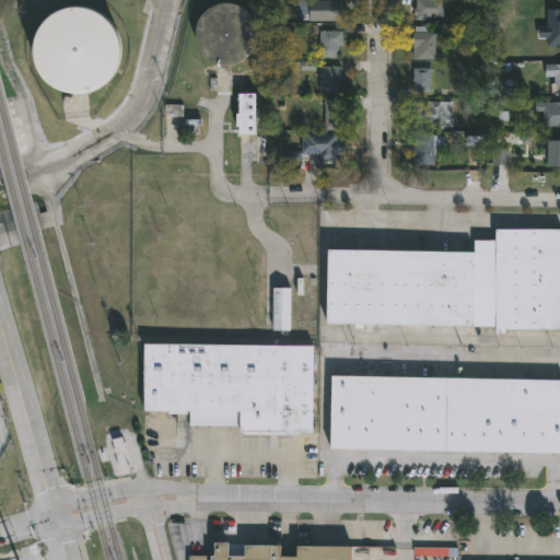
[(307,0),(339,0),(339,22),(307,22),(307,0)]
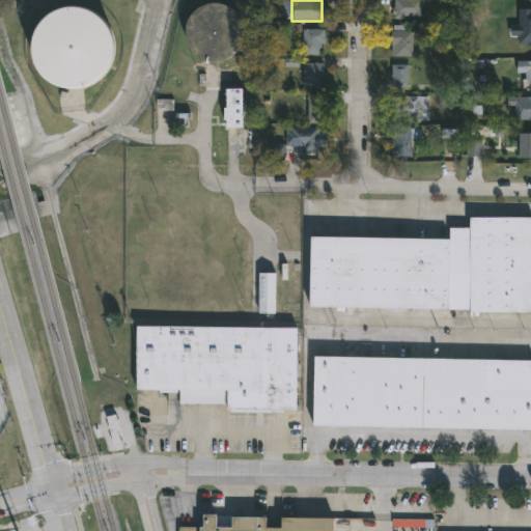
[(393,20),(393,0),(421,0),(421,20),(393,20)]
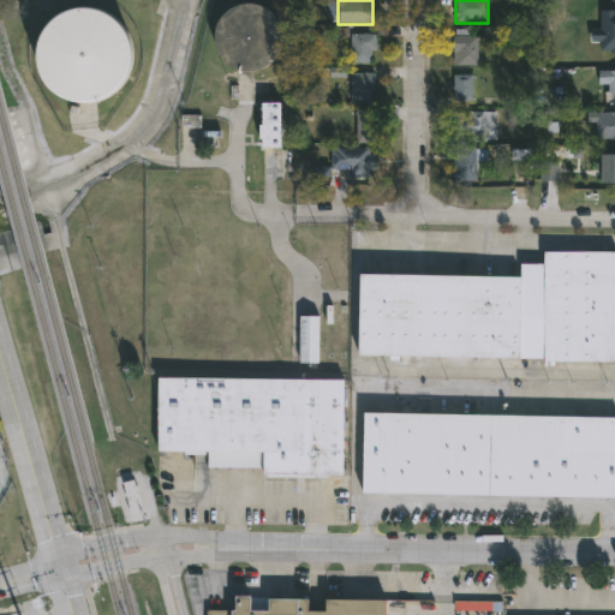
[(243,70),(252,70),(261,67),(268,63),(274,57),(279,48),(280,40),(280,30),(278,22),(272,15),(266,9),(257,5),(249,4),(240,4),(232,7),(225,12),(219,19),(215,27),(214,35),(215,43),(218,52),(222,58),(228,64),(236,67),(243,70)]
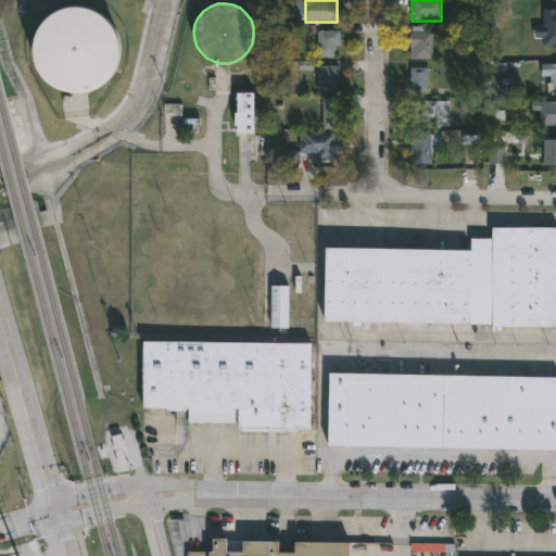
[(80,92),(91,90),(100,86),(109,79),(115,71),(119,61),(121,51),(121,40),(117,30),(112,21),(104,14),(95,9),(85,5),(76,4),(66,5),(58,9),(50,14),(43,21),(38,28),(35,37),(33,46),(34,55),(36,64),(40,73),(46,79),(53,86),(62,90),(71,92),(80,92)]
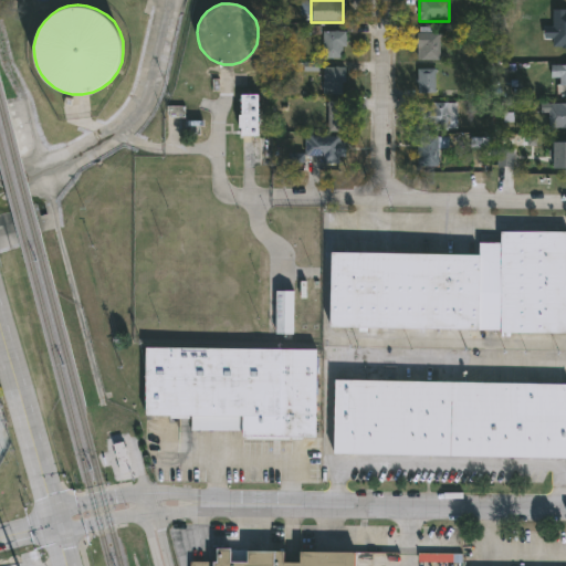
[(416,62),(416,29),(440,29),(440,62),(416,62)]
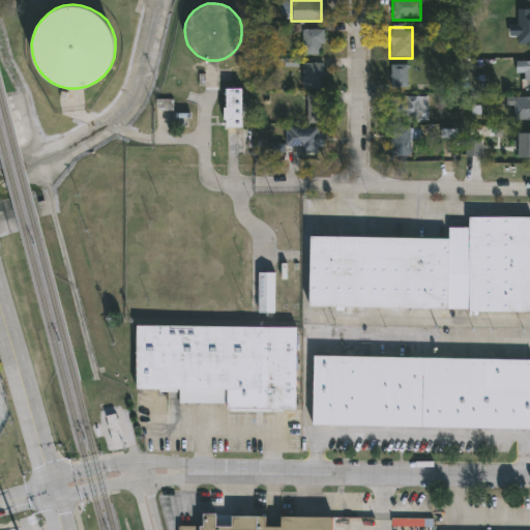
[(520,35),(520,29),(529,29),(529,51),(508,51),(508,35),(520,35)]
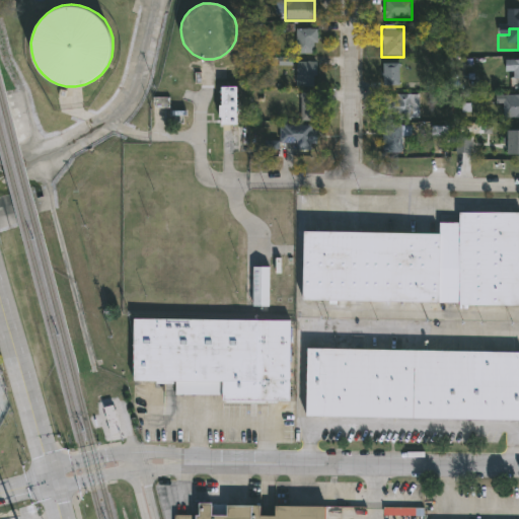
[(316,55),(295,55),(295,29),(316,29),(316,55)]
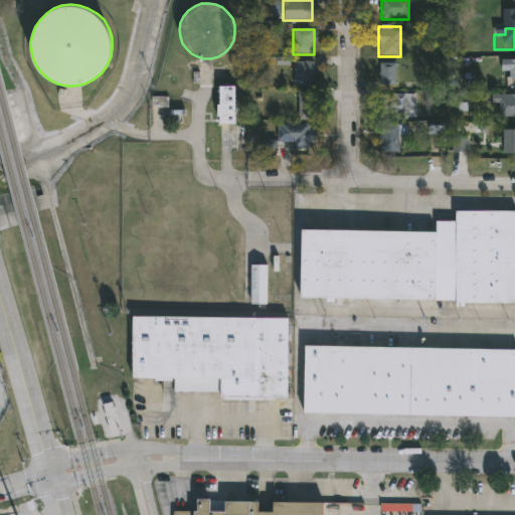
[(514,77),(508,77),(508,71),(500,71),(500,60),(514,60),(514,77)]
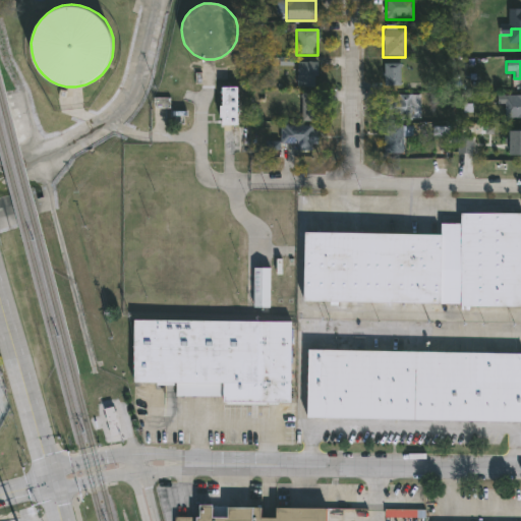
[(316,63),(316,88),(296,88),(296,63),(316,63)]
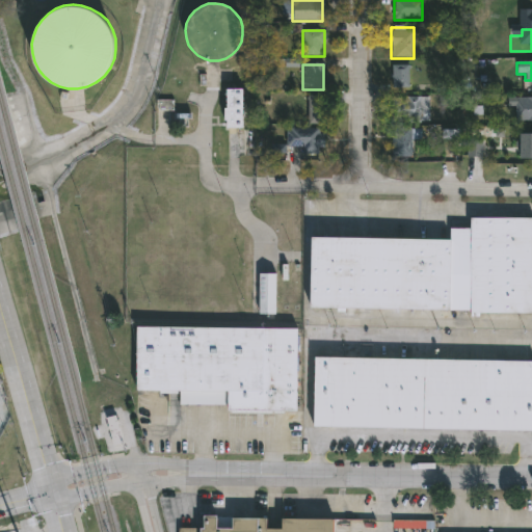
[(407,64),(407,87),(391,87),(391,64),(407,64)]
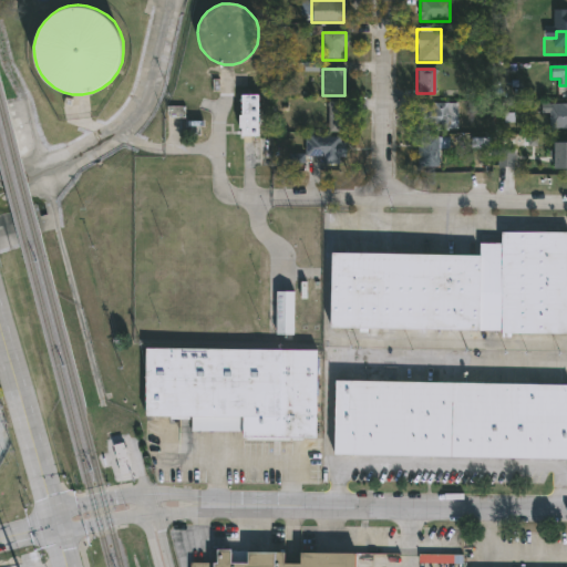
[(240,93),(258,93),(258,136),(240,136),(240,93)]
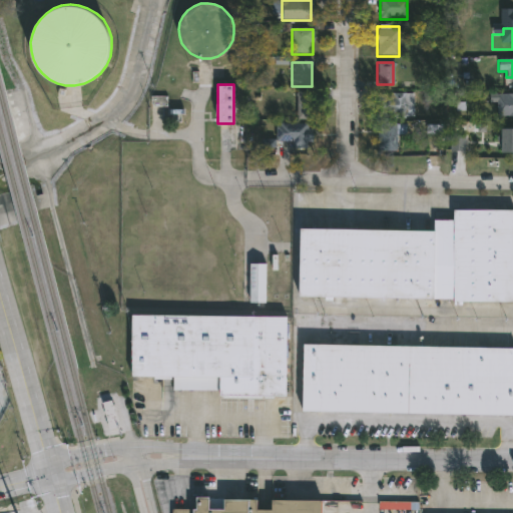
[(297,121),(297,93),(313,93),(313,120),(297,121)]
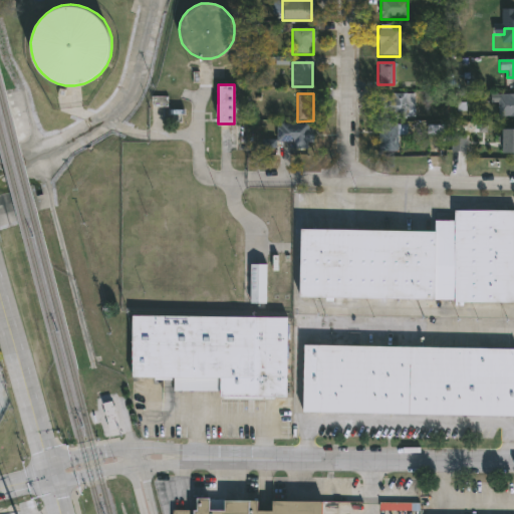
[(377,118),(377,95),(410,95),(410,118),(377,118)]
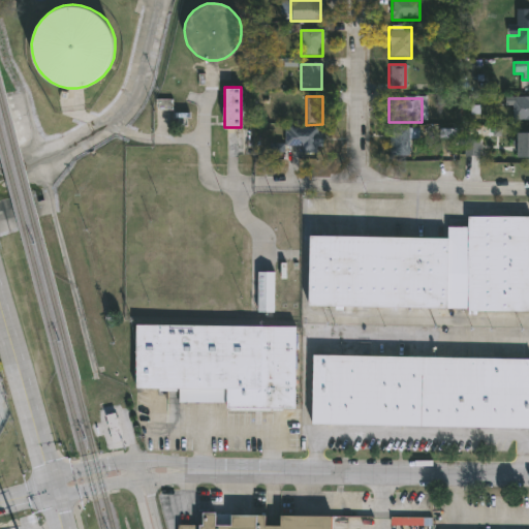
[(528,121),(512,121),(512,98),(528,98),(528,121)]
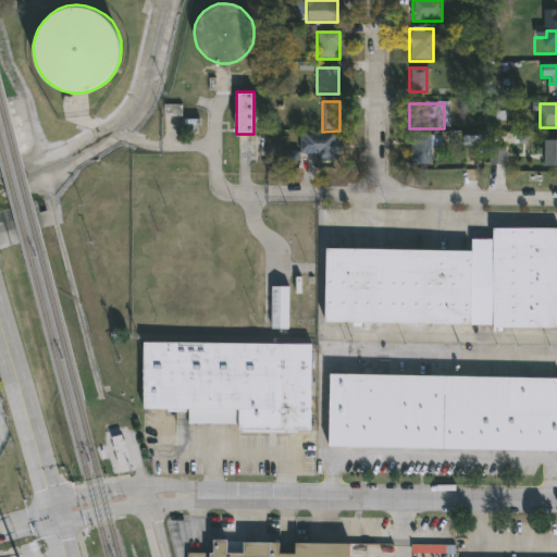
[(164,104),(182,104),(182,116),(164,116),(164,104)]
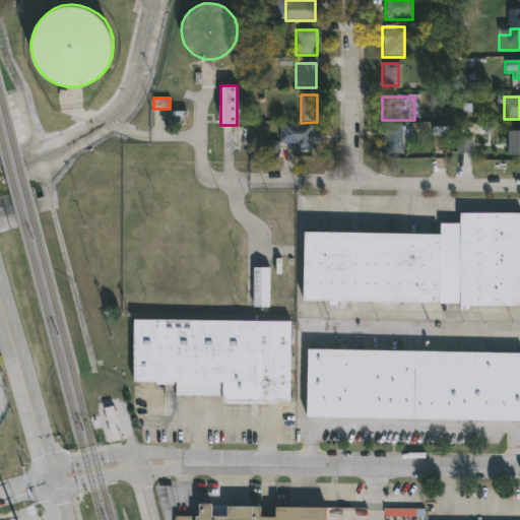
[(279,145),(279,125),(315,125),(315,145),(279,145)]
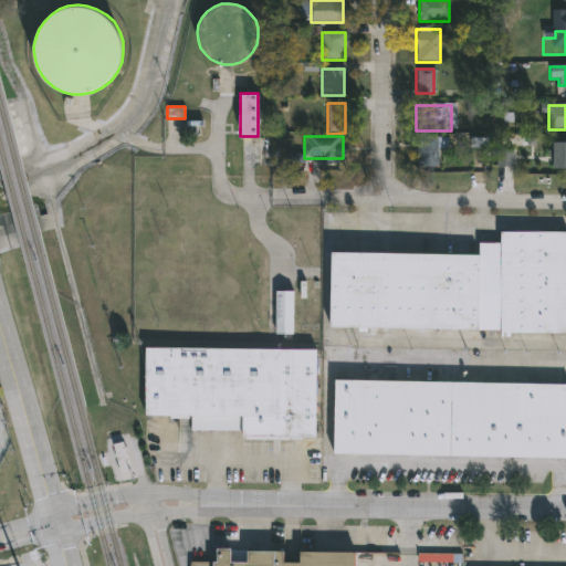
[(416,168),(416,136),(437,136),(437,168),(416,168)]
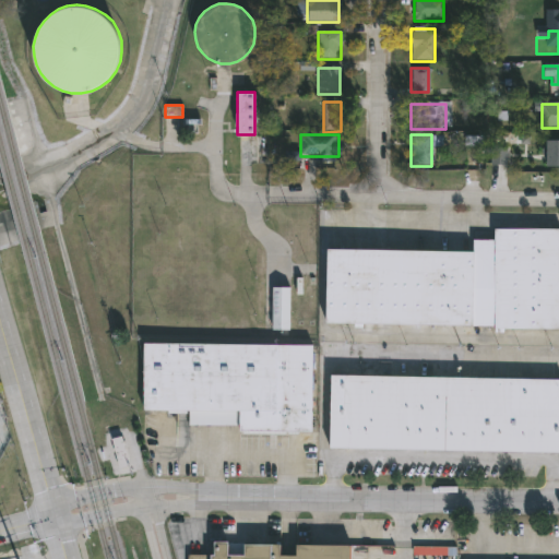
[(325,322),(558,328),(558,228),(495,228),(495,239),(474,239),(474,252),(326,249),(325,322)]
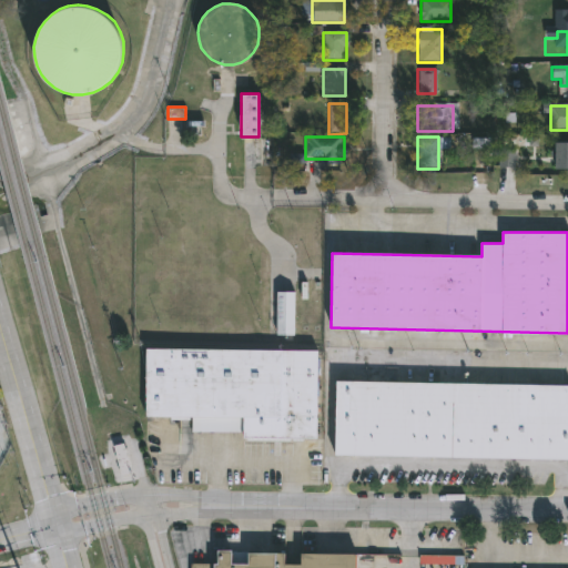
[(294,336),(294,293),(276,293),(276,336),(294,336)]
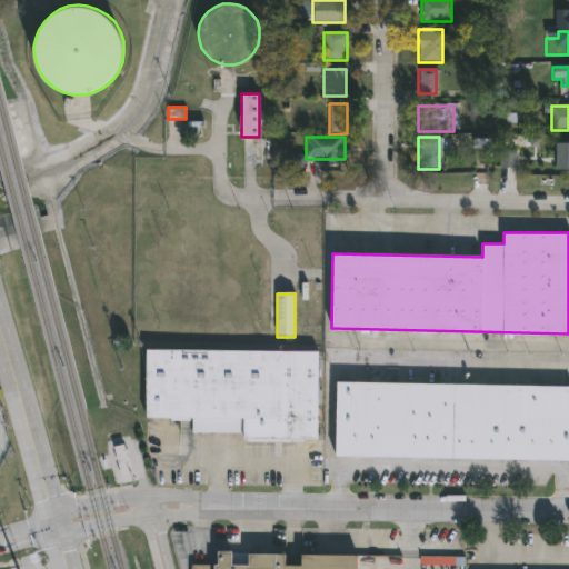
[(315,352),(146,350),(145,419),(191,420),(191,433),(242,433),(242,440),(313,441),(315,352)]
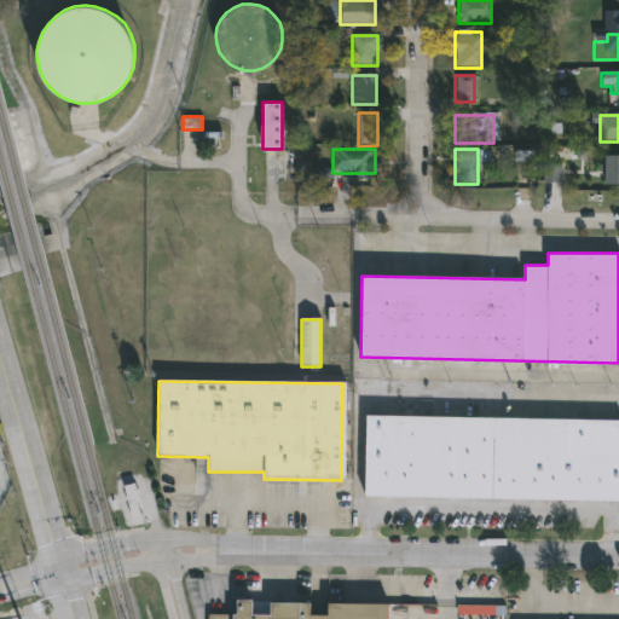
[(365,415),(618,418),(618,499),(364,496),(365,415)]
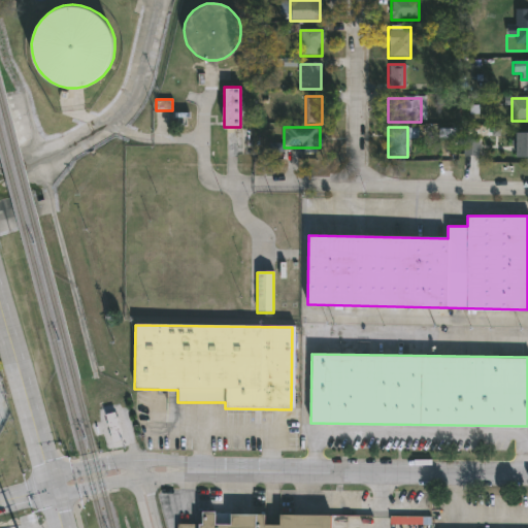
[(101,416),(105,450),(121,449),(117,415),(101,416)]
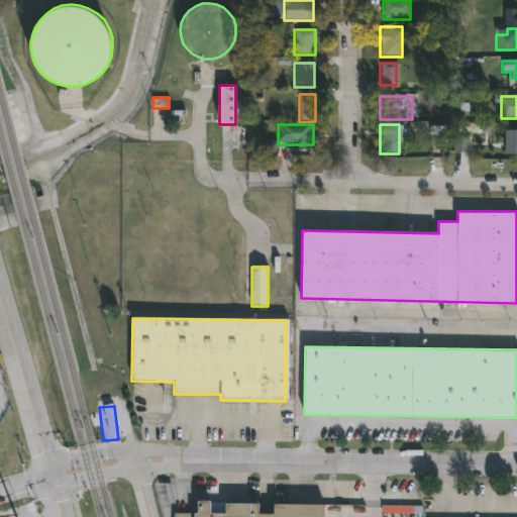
[(322,516),(173,516),(173,515),(195,515),(195,504),(210,504),(210,515),(226,516),(226,504),(259,504),(257,516),(274,516),(274,504),(322,505),(322,516)]
